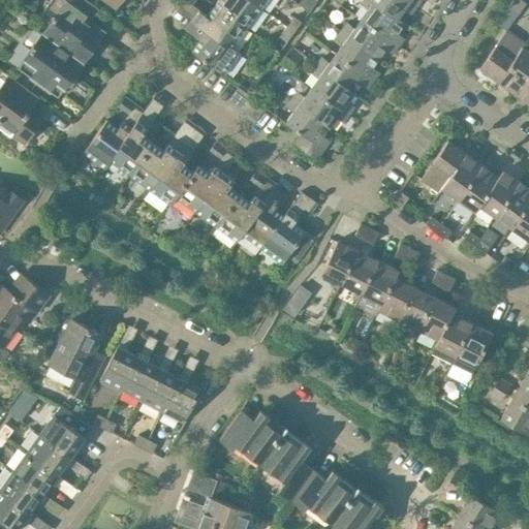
[(55,17),(42,33),(83,62),(104,32),(84,18),(94,4),(88,0),(51,0),(44,9),(55,17)]
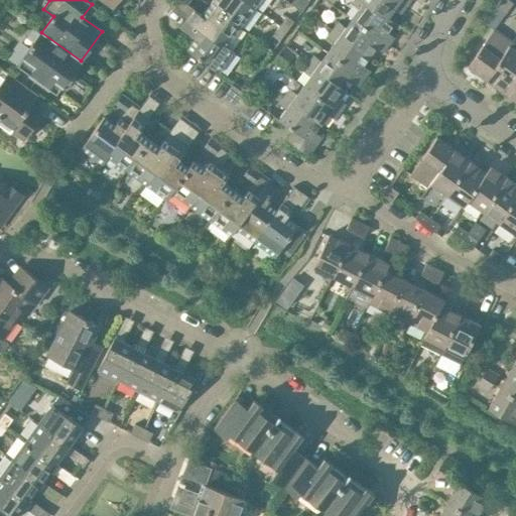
[(240,26),(254,7),(244,0),(212,0),(209,4),(240,26)]
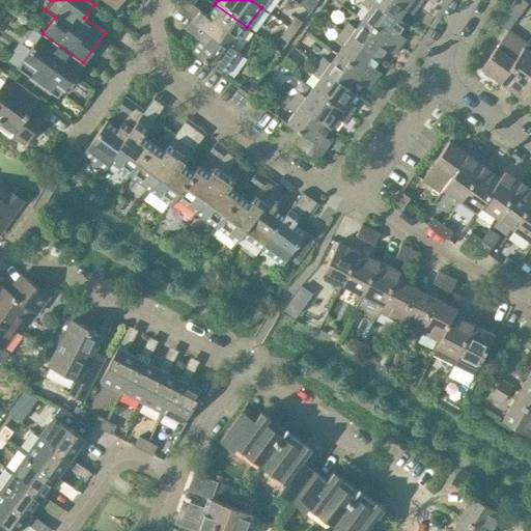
[(406,22),(398,17),(397,18),(373,0),(364,0),(362,4),(369,9),(362,19),(400,46),(406,37),(398,32),(406,22)]
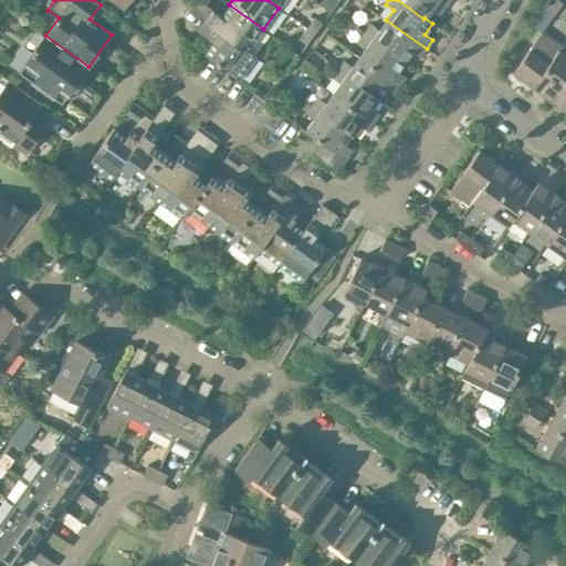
[(439,14),(446,7),(436,0),(398,0),(423,19),(425,18),(431,9),(439,14)]
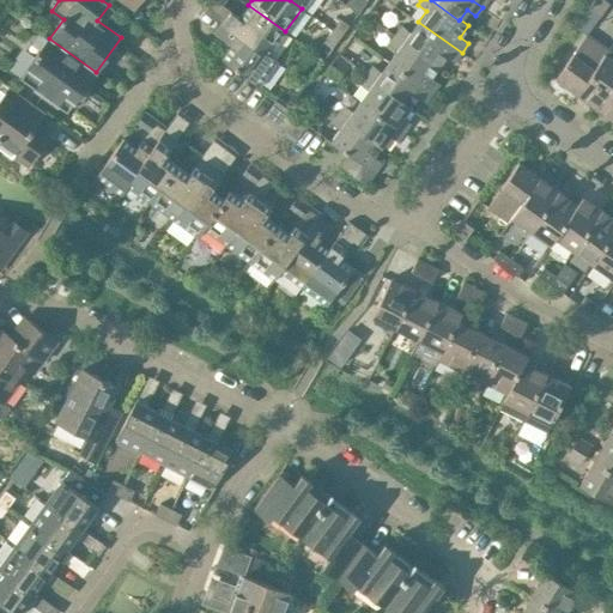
[(606,0),(594,0),(590,7),(601,14),(610,2),(606,0)]
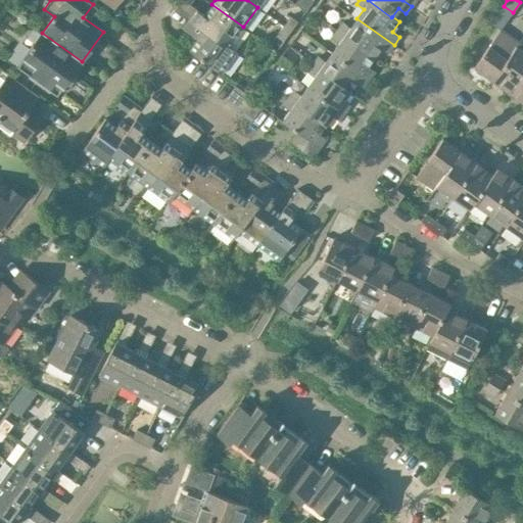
[(230,46),(243,27),(211,4),(204,14),(197,9),(191,18),(229,47),(230,46)]
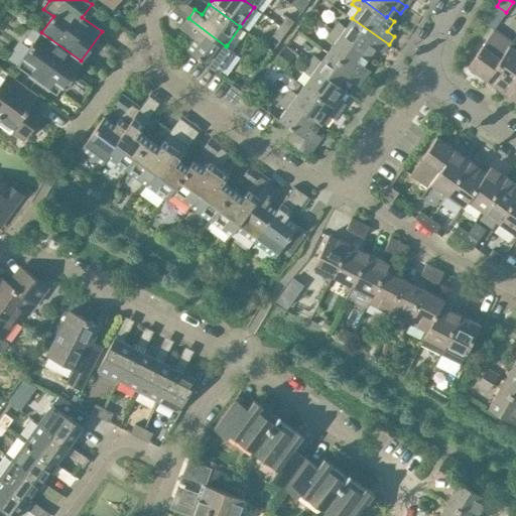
[(286,15),(279,25),(286,30),(293,20),(286,15)]
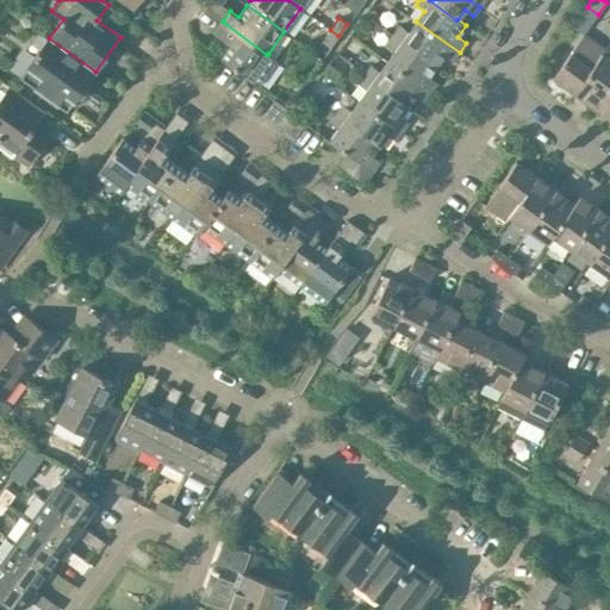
[(222,23),(221,23),(213,32),(230,44),(221,57),(257,85),(277,60),(268,54),(267,55),(223,22),(222,23)]
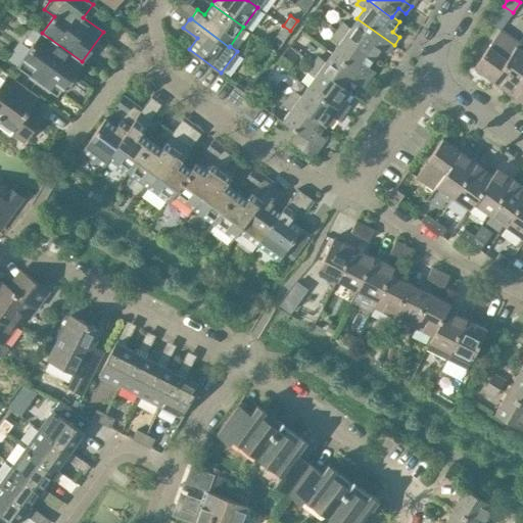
[(343,22),(337,30),(374,56),(381,47),(388,52),(394,45),(357,18),(350,28),(343,22)]
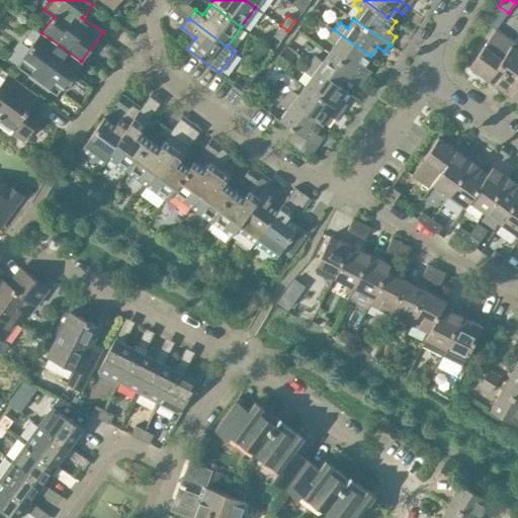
[(281,38),(287,30),(280,25),(274,33),(281,38)]
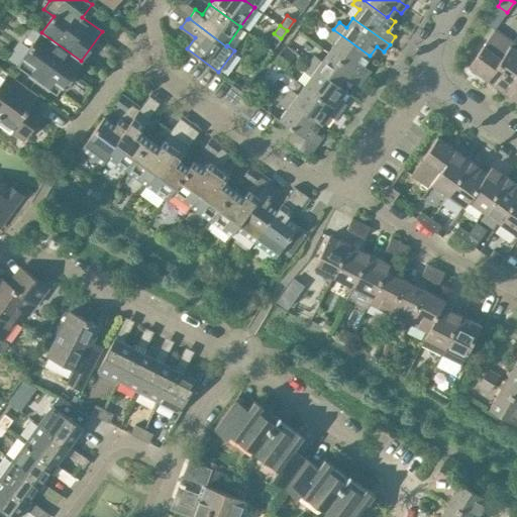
[(510,45),(511,45),(513,41),(495,28),(469,66),(487,79),(510,45)]
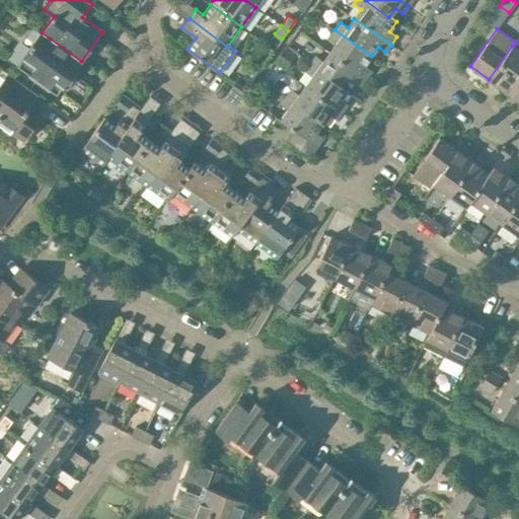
[(336,43),(329,52),(366,78),(372,70),(365,65),(371,56),(335,29),(328,38),(336,43)]
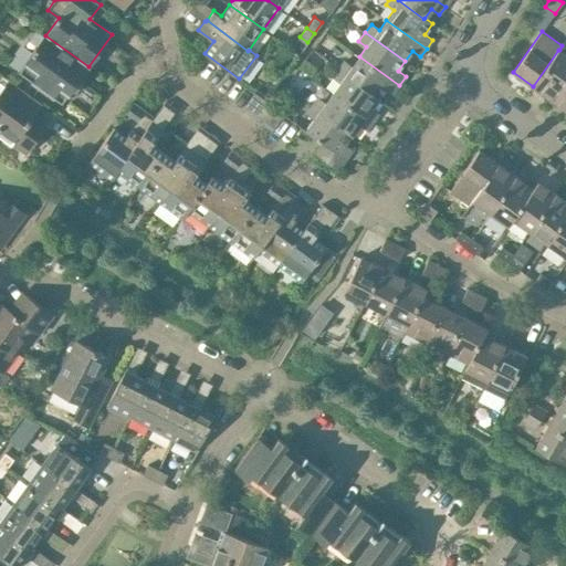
[(88,66),(45,35),(19,72),(62,103),(88,66)]
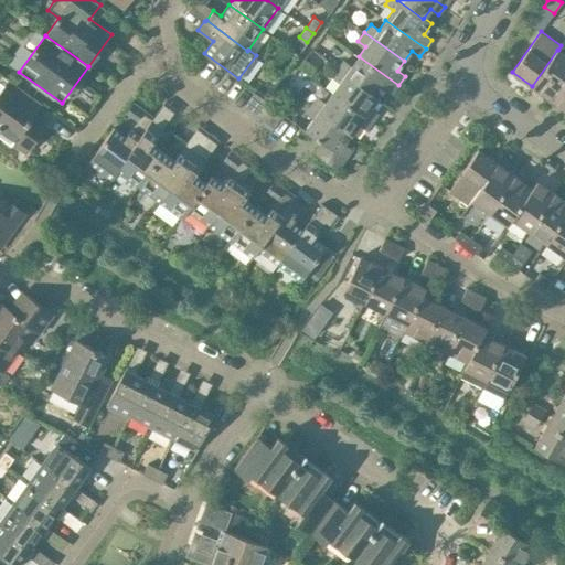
[(532,86),(550,98),(564,75),(564,54),(558,50),(557,50),(532,86)]
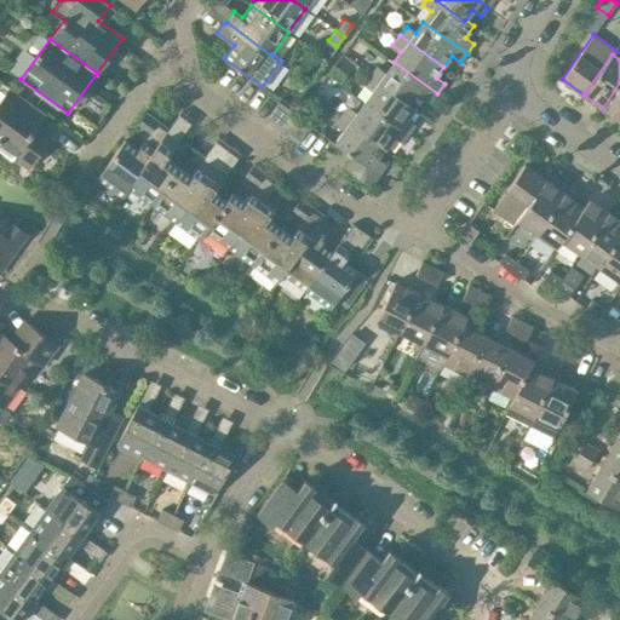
[(378,67),(371,75),(414,107),(423,97),(431,103),(437,93),(394,62),(386,73),(378,67)]
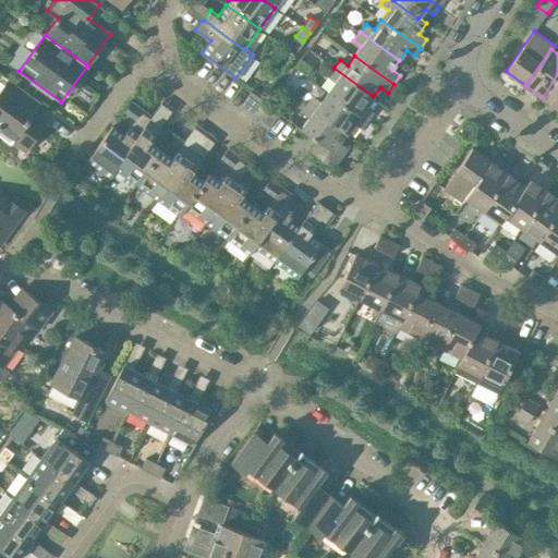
[(335,82),(328,92),(367,120),(374,111),(366,106),(373,96),(334,68),(327,76),(335,82)]
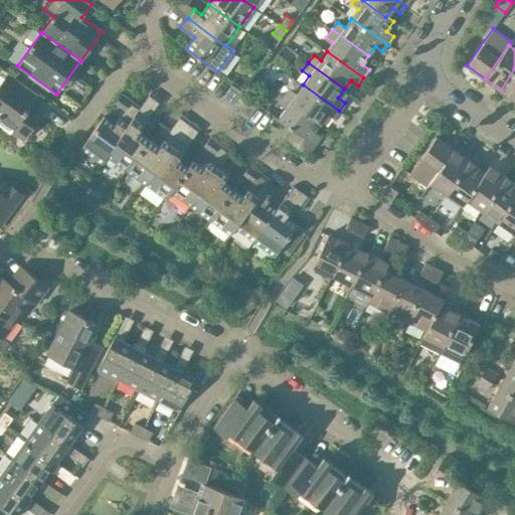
[(0,124),(6,129),(7,128),(23,139),(42,113),(30,104),(37,95),(2,68),(0,71),(0,124)]
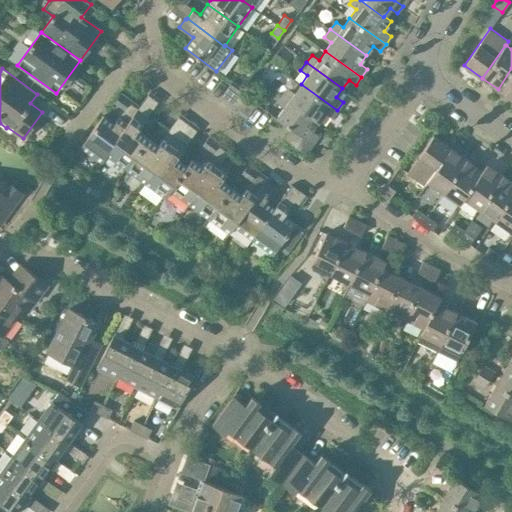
[(511,68),(498,89),(511,99),(511,68)]
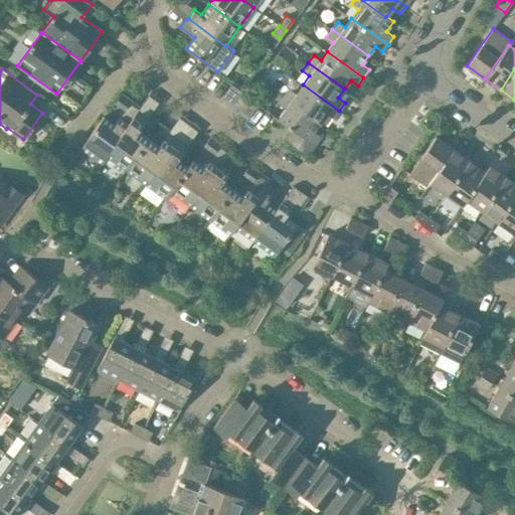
[(233,81),(230,86),(220,99),(230,107),(243,89),(233,81)]
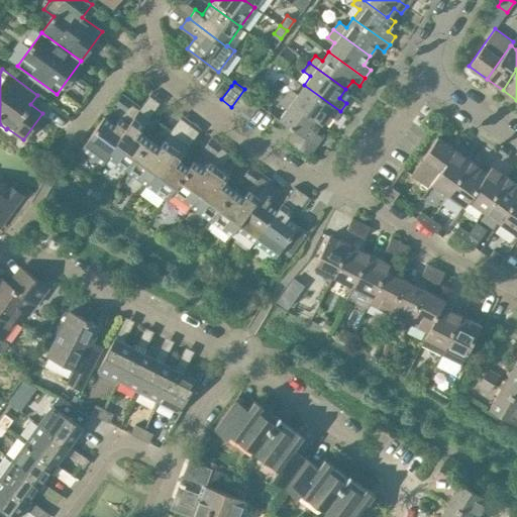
[(291,89),(285,96),(321,122),(328,114),(335,119),(340,111),(304,85),(298,94),(291,89)]
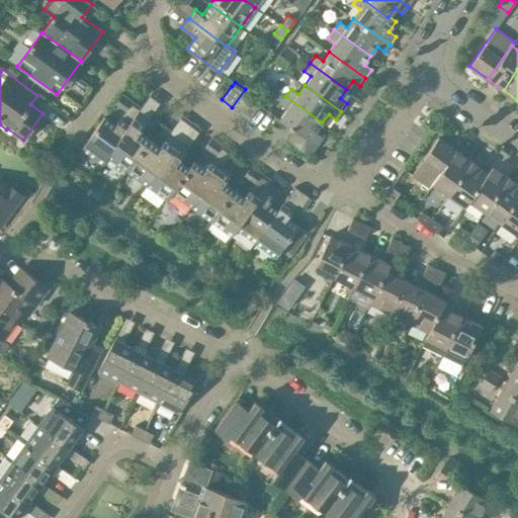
[(125,110),(133,101),(122,94),(115,103),(125,110)]
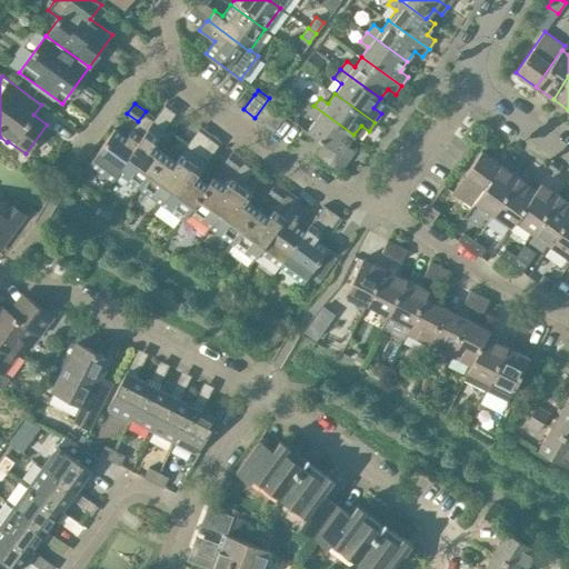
[(353,135),(313,106),(308,115),(315,120),(307,130),(325,142),(316,153),(340,170),(355,150),(347,145),(353,135)]
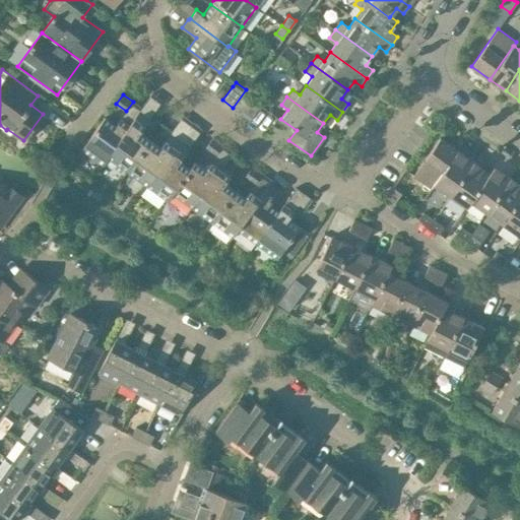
[(105,117),(81,148),(103,165),(109,157),(108,156),(130,125),(140,110),(132,121),(123,115),(116,125),(105,117)]
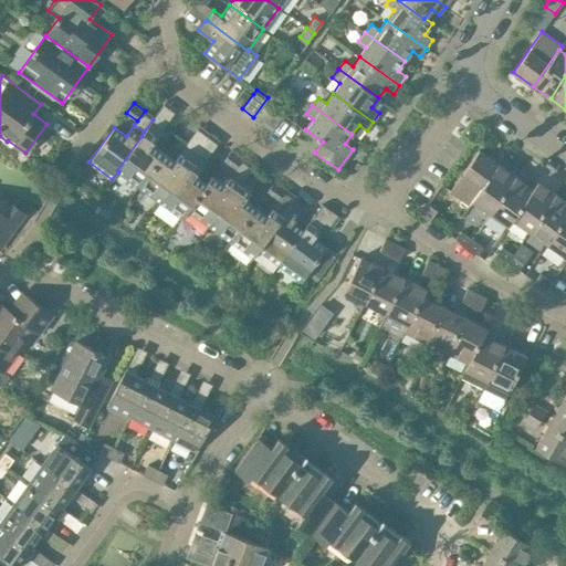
[(118,171),(138,186),(164,152),(153,144),(164,127),(153,119),(142,136),(117,170),(118,171)]
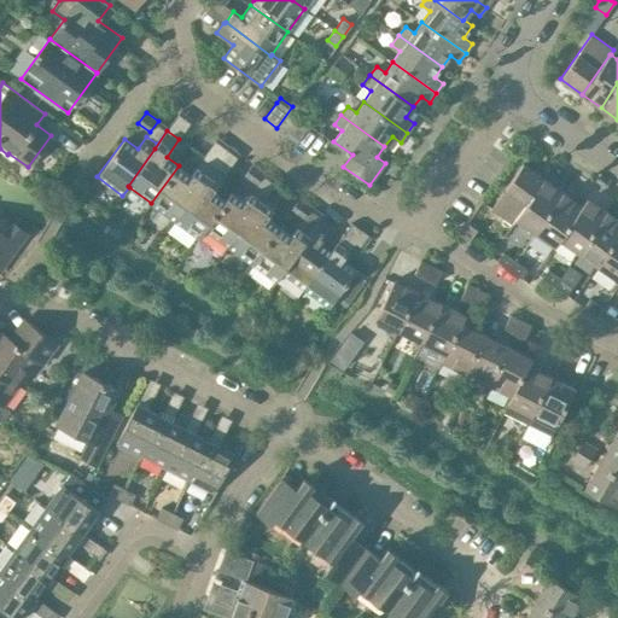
[(151,203),(174,220),(214,165),(203,157),(191,174),(179,165),(151,203)]
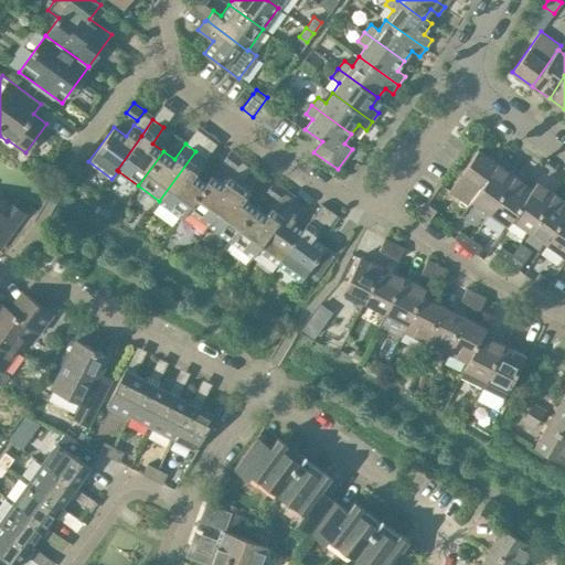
[(470,205),(472,201),(472,200),(498,163),(478,149),(449,191),(470,205)]
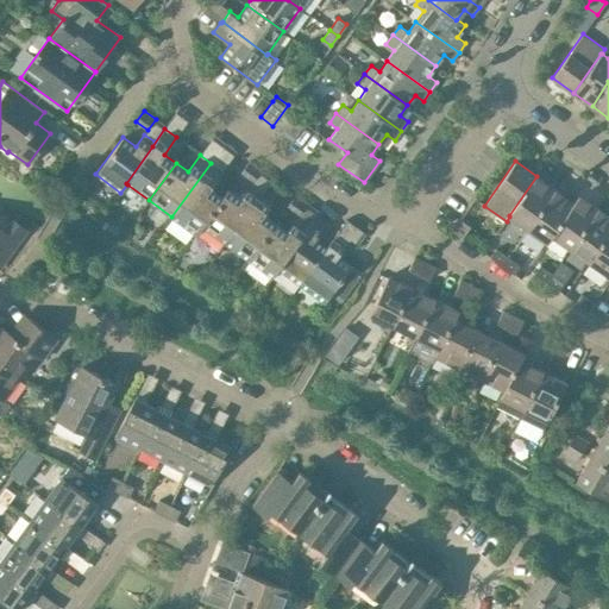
[(253,181),(261,170),(249,162),(242,173),(253,181)]
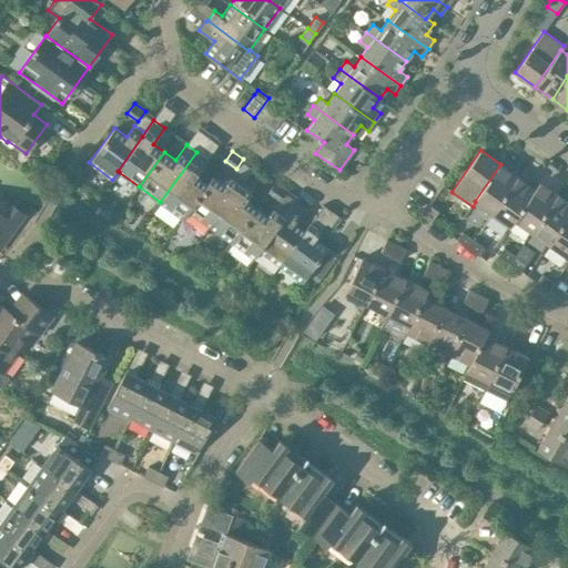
[(195,175),(208,160),(196,152),(160,202),(183,219),(189,211),(188,211),(208,184),(206,183),(195,175)]
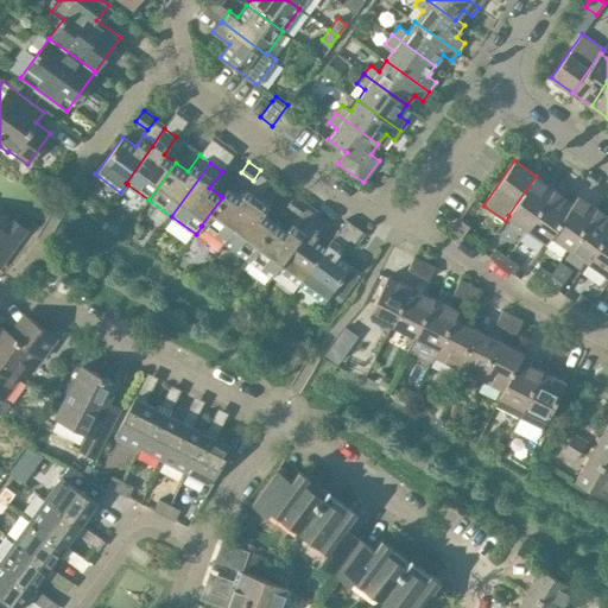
[(508,215),(508,216),(527,228),(555,189),(536,176),(508,215)]
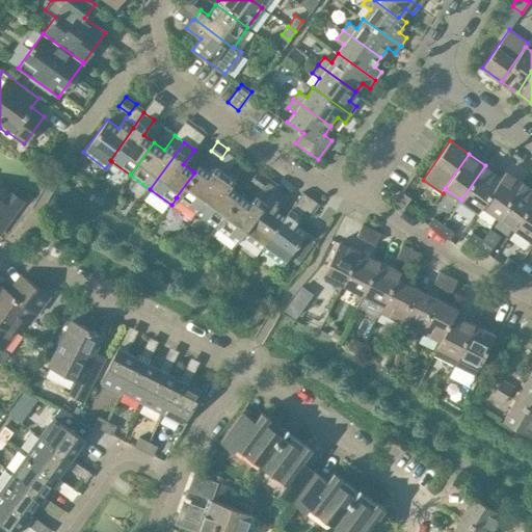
[(176,197),(177,197),(196,212),(225,173),(215,165),(210,173),(200,164),(193,171),(194,173),(176,197)]
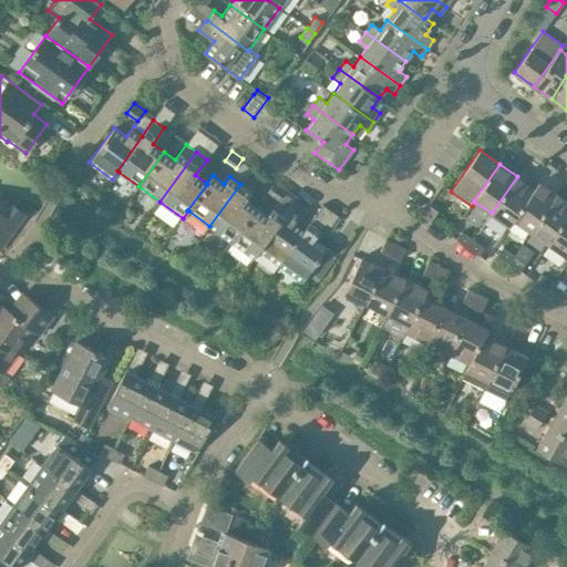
[(209,226),(232,241),(256,207),(245,199),(256,183),(247,176),(246,176),(240,184),(209,226)]
